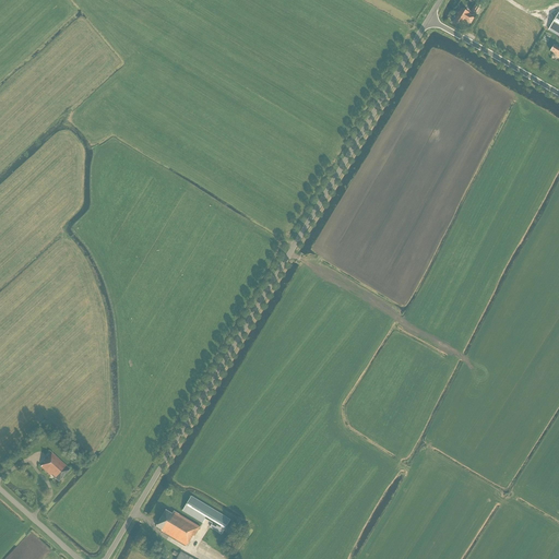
[(482,6),(476,2),(471,11),(476,14),(482,6)]
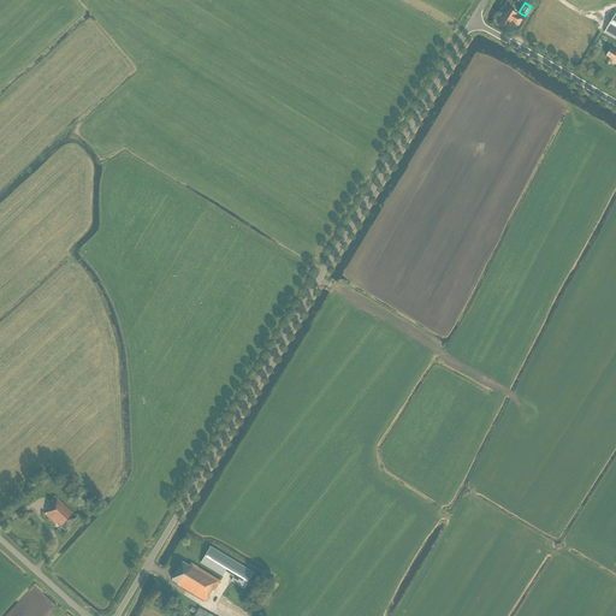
[(503,21),(504,22),(509,25),(511,22),(519,25),(522,19),(515,16),(516,15),(509,10),(507,15),(505,13),(504,16),(505,17),(503,21)]
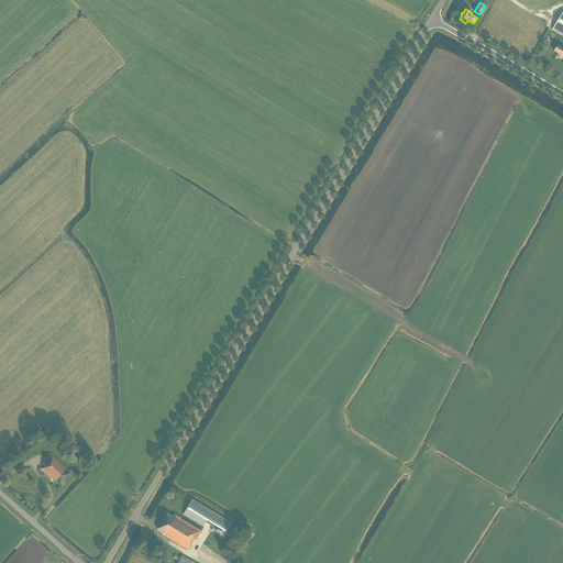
[(562,47),(558,45),(554,52),(562,56),(562,12),(552,30),(562,36),(562,47)]
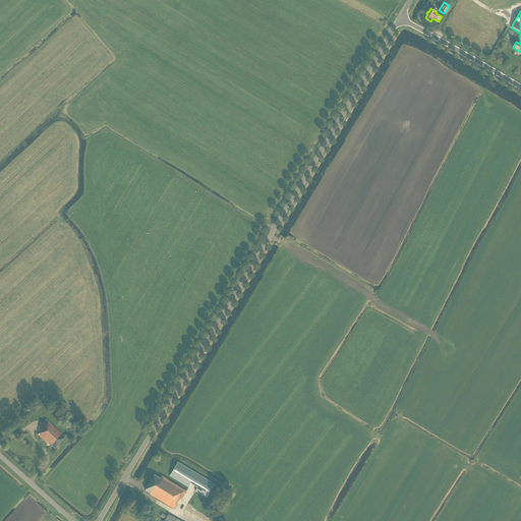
[(55,449),(65,438),(49,422),(41,430),(42,431),(38,435),(48,444),(48,443),(55,449)]
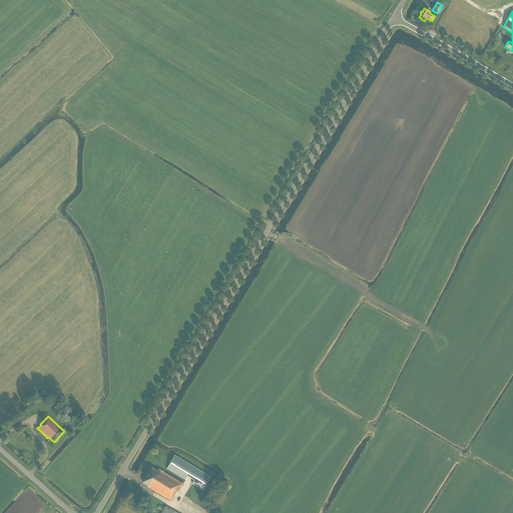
[(211,477),(175,456),(167,469),(185,480),(188,476),(195,481),(192,484),(203,491),(211,477)]
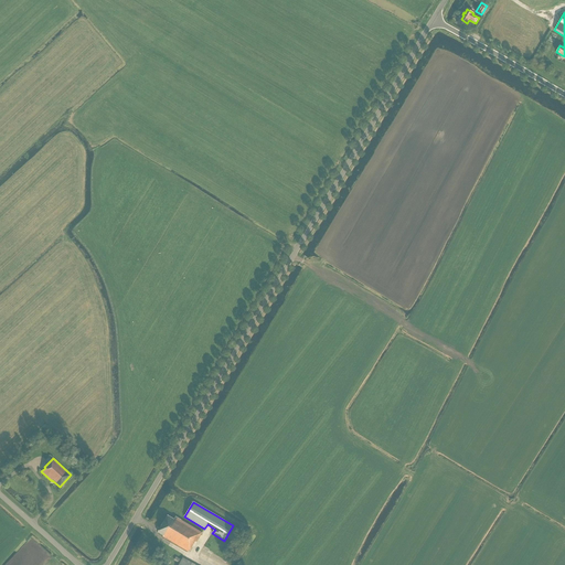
[(174,520),(168,515),(160,529),(161,530),(159,533),(164,536),(163,537),(190,553),(195,544),(199,546),(202,540),(200,539),(201,535),(202,536),(203,535),(202,534),(202,533),(176,516),(174,520)]
